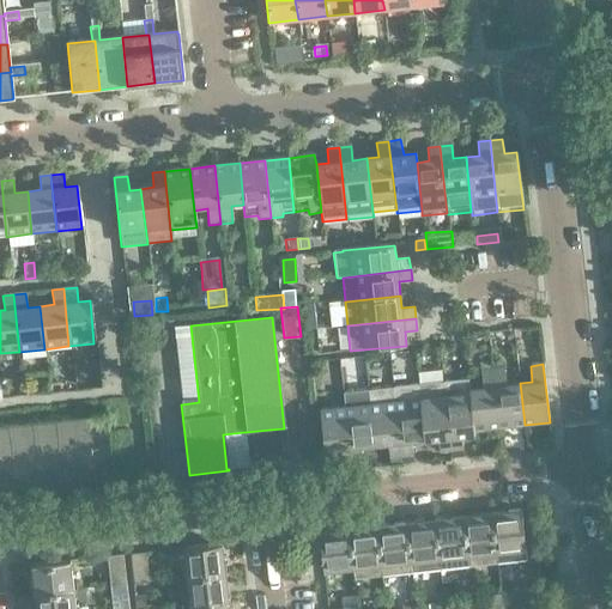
[(504,369),(492,370),(498,428),(525,425),(520,383),(506,384),(504,369)]
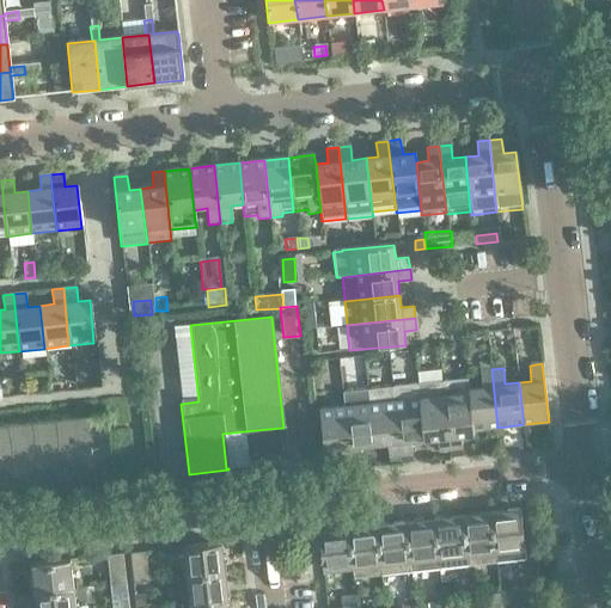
[(481,387),(468,388),(472,430),(498,428),(492,369),(480,370),(481,387)]
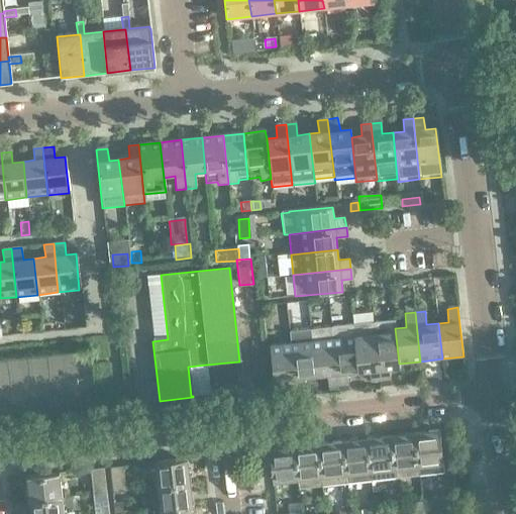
[(394,320),(374,322),(380,382),(390,381),(389,366),(399,364),(395,328),(394,320)]
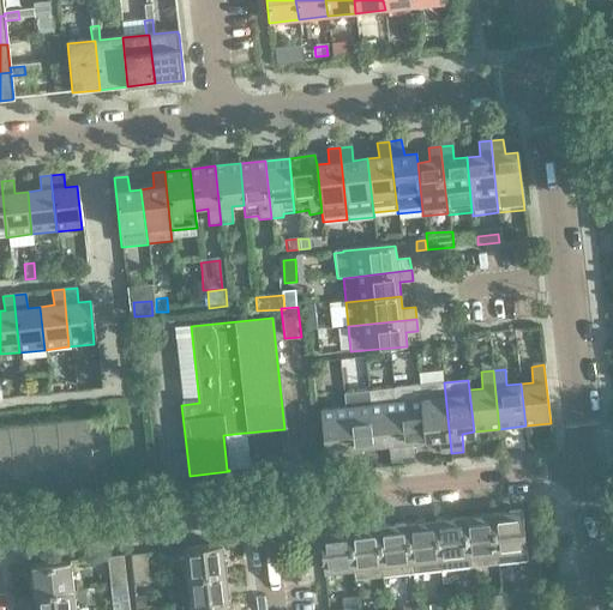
[(444,382),(419,385),(424,438),(438,436),(439,454),(451,453),(444,382)]
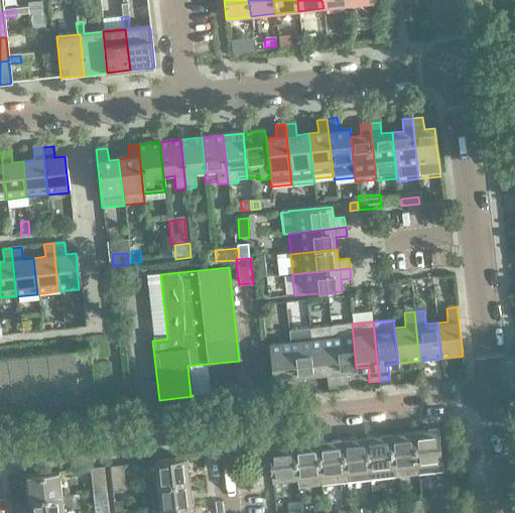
[(19,325),(20,333),(29,332),(28,324),(19,325)]
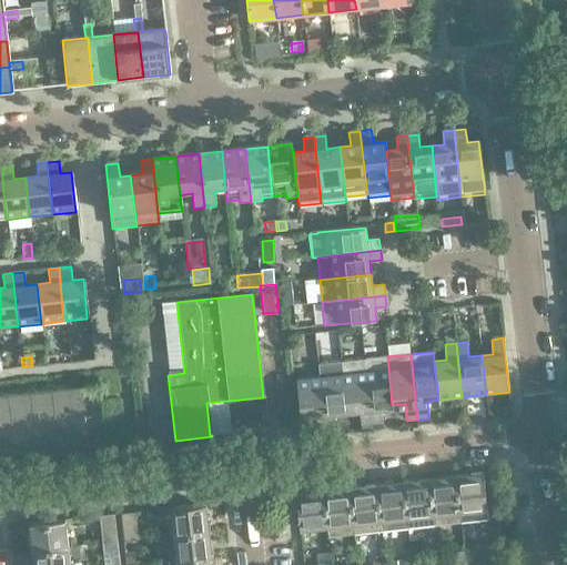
[(387,356),(363,360),(371,425),(382,424),(381,406),(392,405),(387,356)]
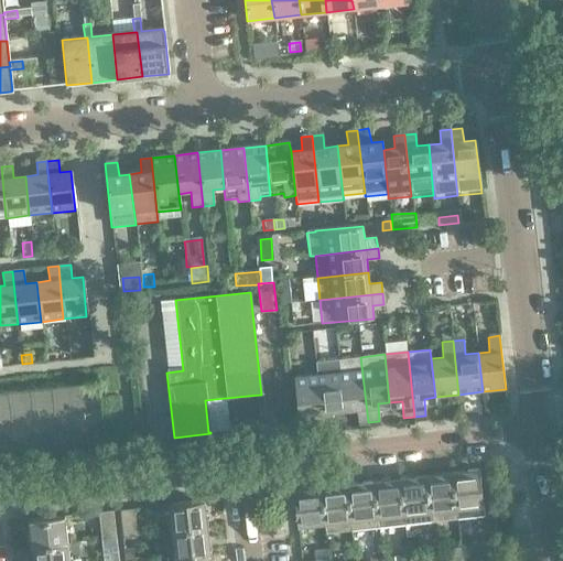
[(360,357),(338,359),(344,408),(356,407),(357,423),(368,422),(360,357)]
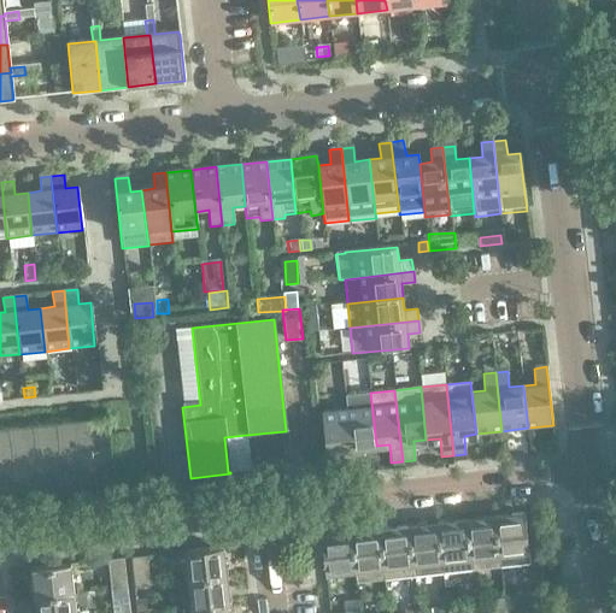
[(370,393),(344,395),(346,410),(352,466),(365,465),(364,447),(376,446),(370,393)]
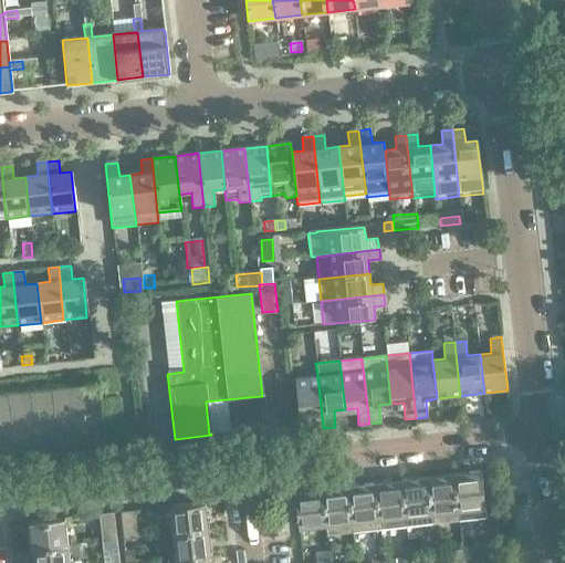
[(295,378),(299,415),(311,413),(313,430),(323,428),(317,376),(295,378)]
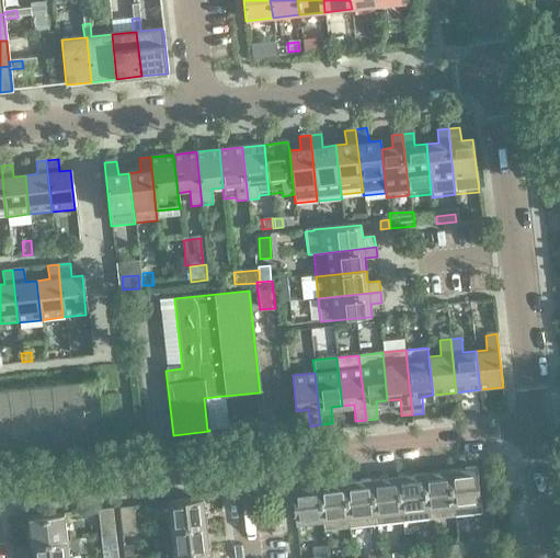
[(261,403),(260,393),(247,394),(248,406),(261,403)]
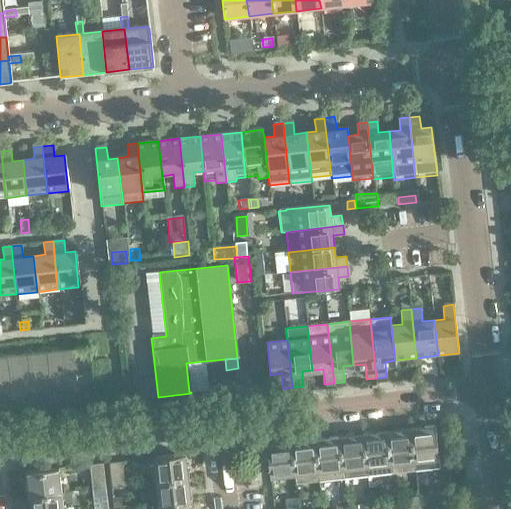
[(434,428),(410,430),(414,472),(438,469),(434,428)]
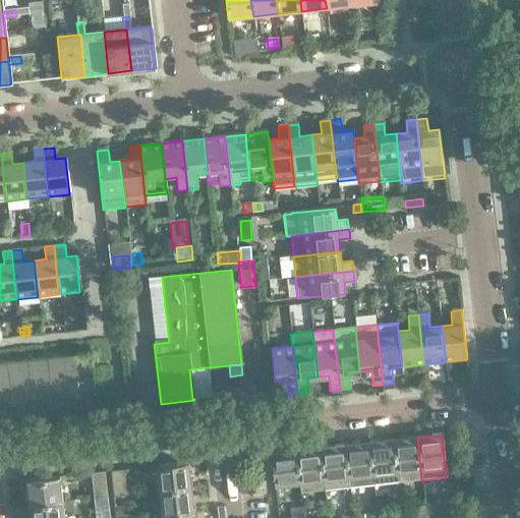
[(417,438),(393,441),(397,483),(421,480),(417,438)]
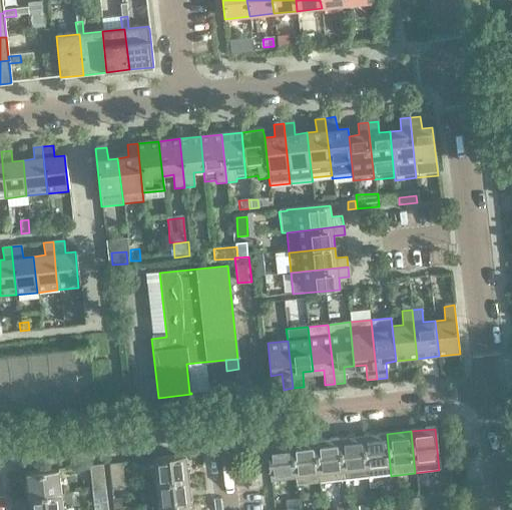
[(387,434),(363,437),(367,478),(391,476),(387,434)]
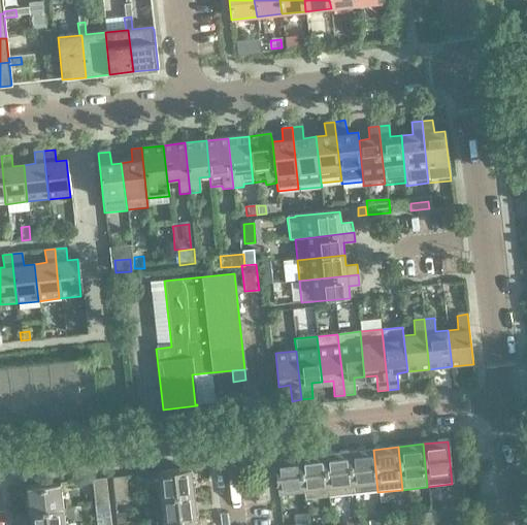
[(373,450),(349,452),(354,495),(377,492),(373,450)]
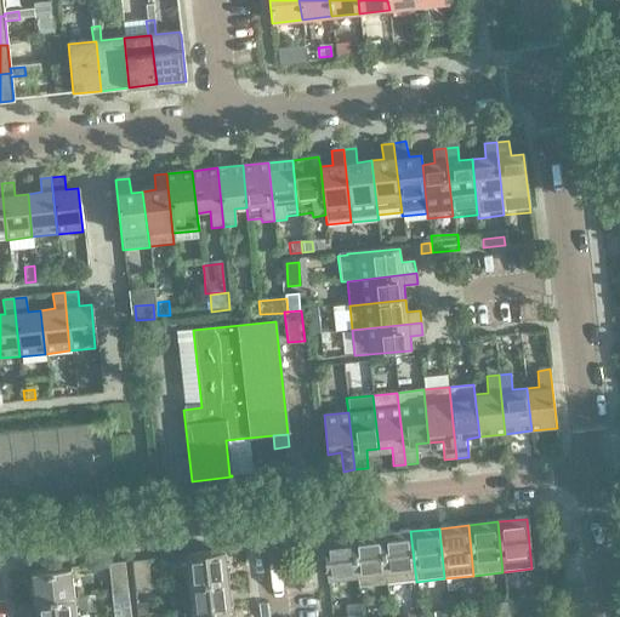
[(410,531),(381,535),(387,586),(416,582),(410,531)]
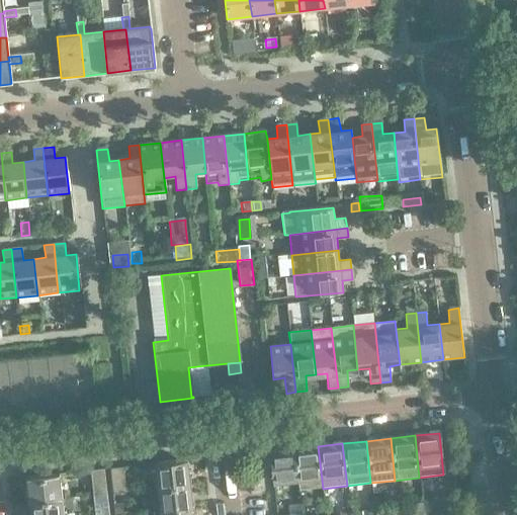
[(318,446),(293,449),(297,482),(298,491),(323,489),(318,446)]
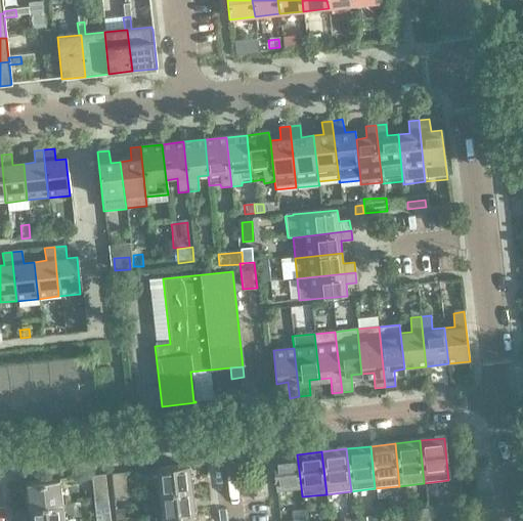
[(272,457),(276,490),(301,487),(297,454),(272,457)]
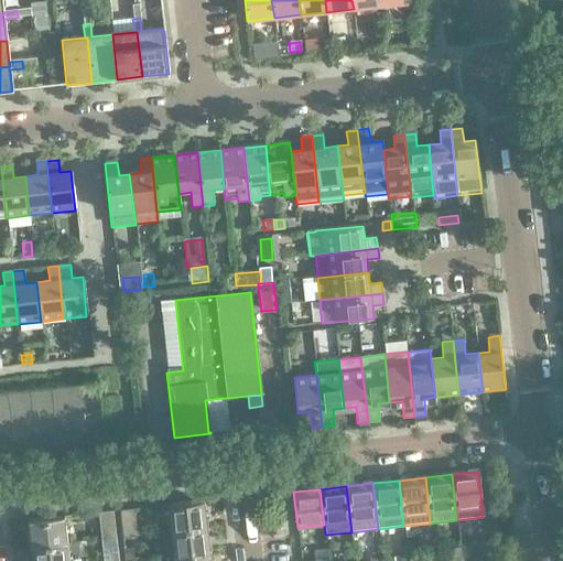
[(204,503),(168,507),(171,533),(207,530),(204,503)]
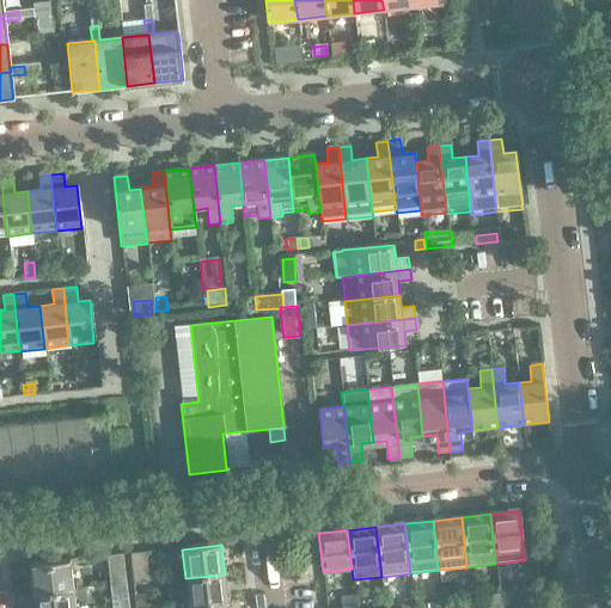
[(129,556),(133,584),(147,583),(145,553),(129,556)]
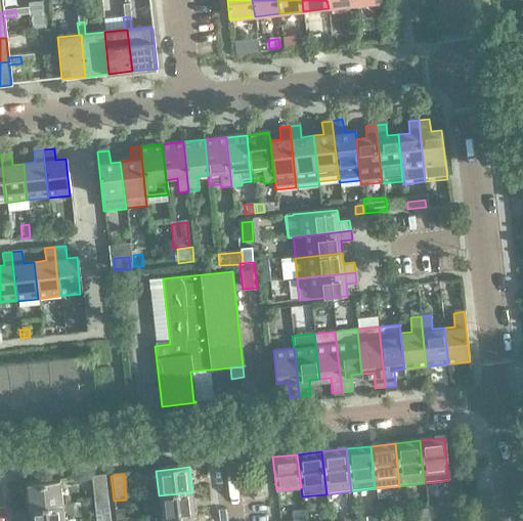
[(104,476),(91,478),(94,503),(107,502),(104,476)]
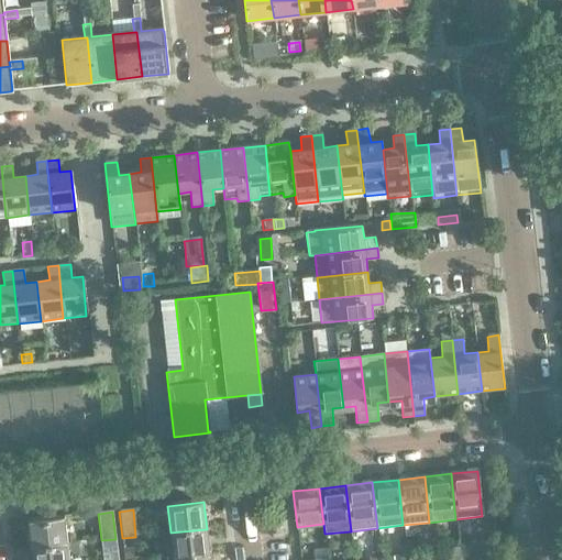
[(28,522),(30,548),(66,545),(63,517),(28,522)]
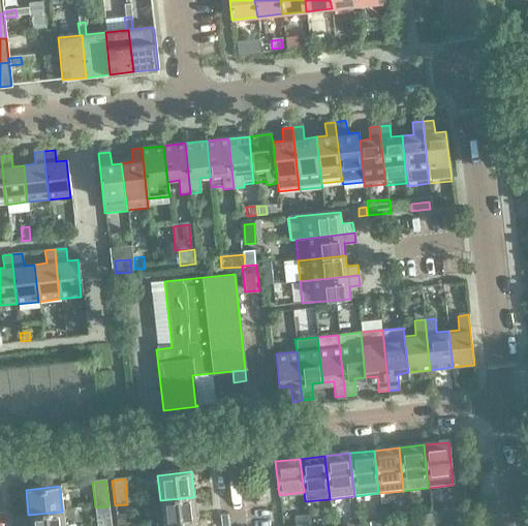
[(194,497),(160,500),(163,525),(196,521),(194,497)]
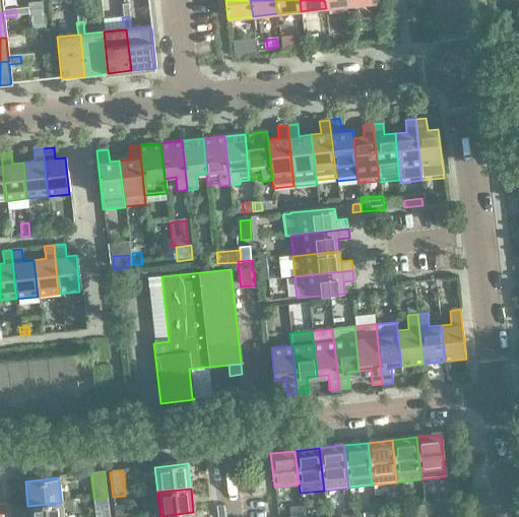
[(109,516),(107,498),(93,499),(95,516),(109,516)]
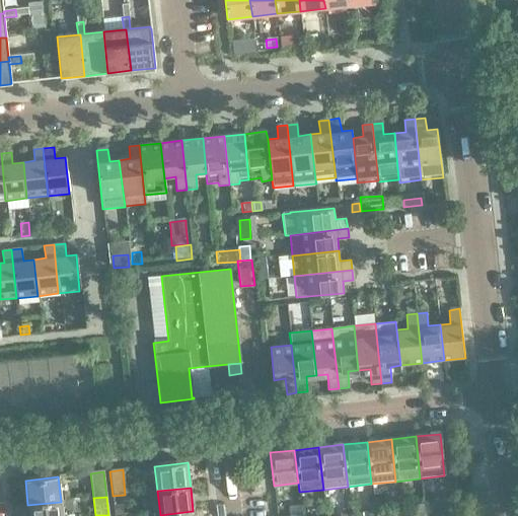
[(63,515),(61,502),(27,505),(29,515),(63,515)]
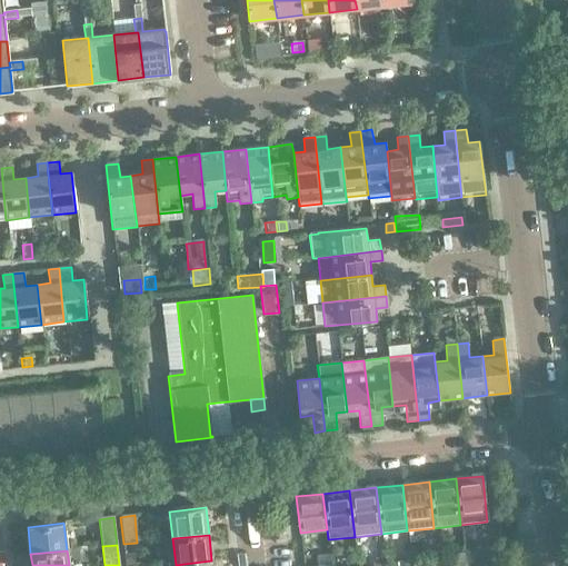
[(467,553),(468,563),(491,560),(490,550),(467,553)]
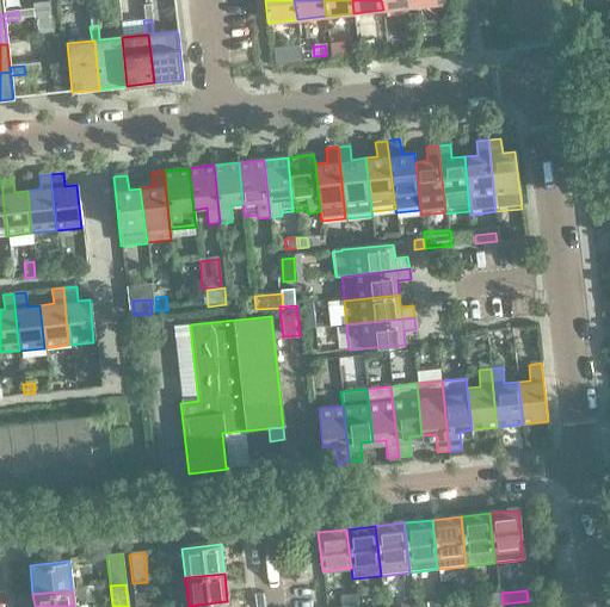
[(145,595),(134,596),(135,606),(146,606),(145,595)]
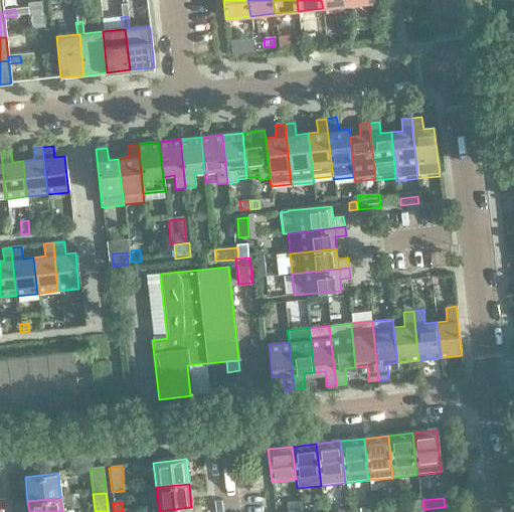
[(419,502),(408,503),(409,511),(421,511),(419,502)]
